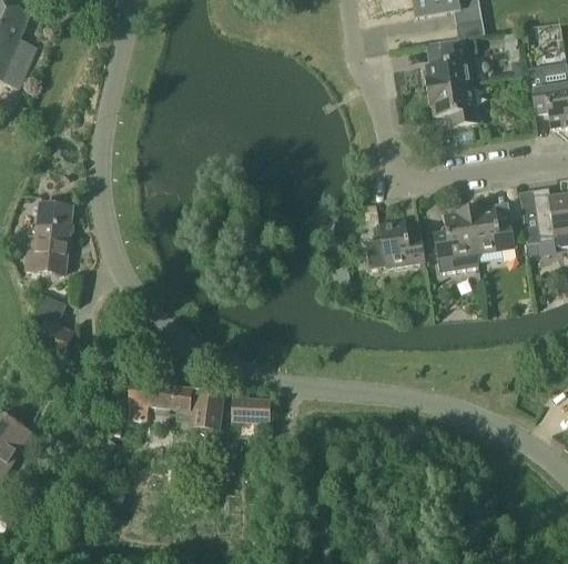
[(413,0),(416,18),(454,11),(456,26),(483,21),(478,0),(413,0)]
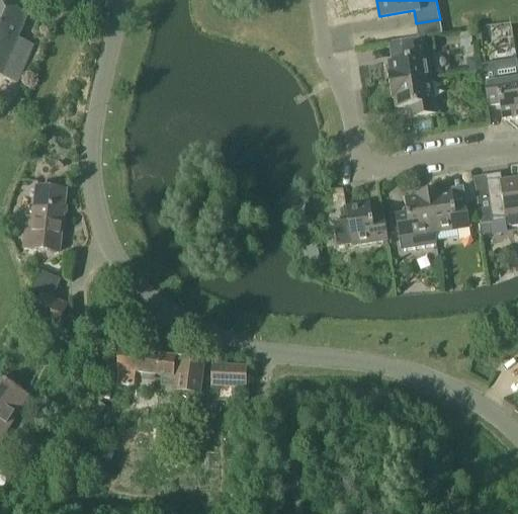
[(0,1),(0,73),(17,81),(33,43),(18,36),(28,14),(0,1)]
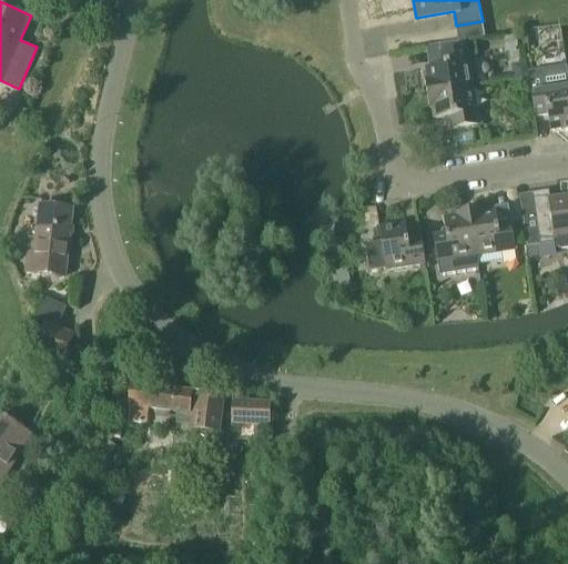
[(427,91),(473,84),(467,46),(440,49),(442,62),(425,64),(427,77),(425,77),(427,91)]
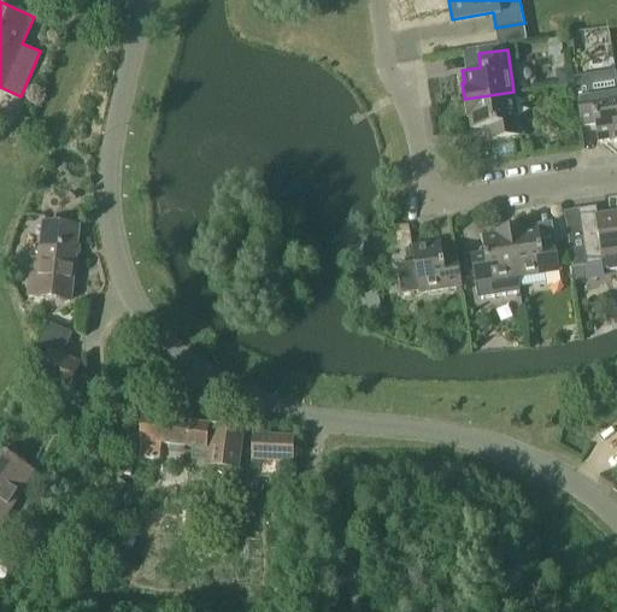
[(616,137),(616,87),(576,94),(577,103),(581,124),(595,122),(598,139),(611,137),(611,140),(616,137)]
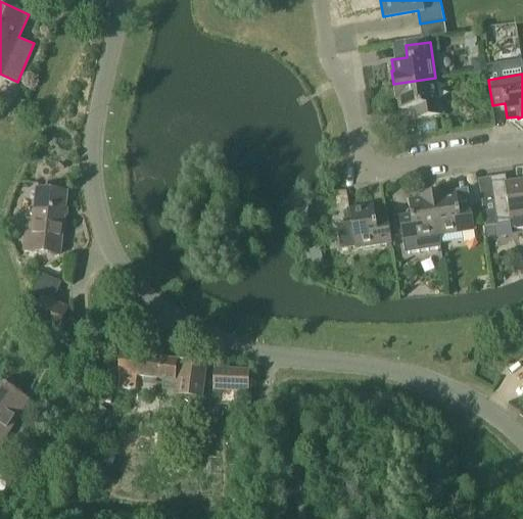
[(441,113),(435,78),(393,84),(395,97),(397,96),(399,107),(415,105),(417,116),(441,113)]
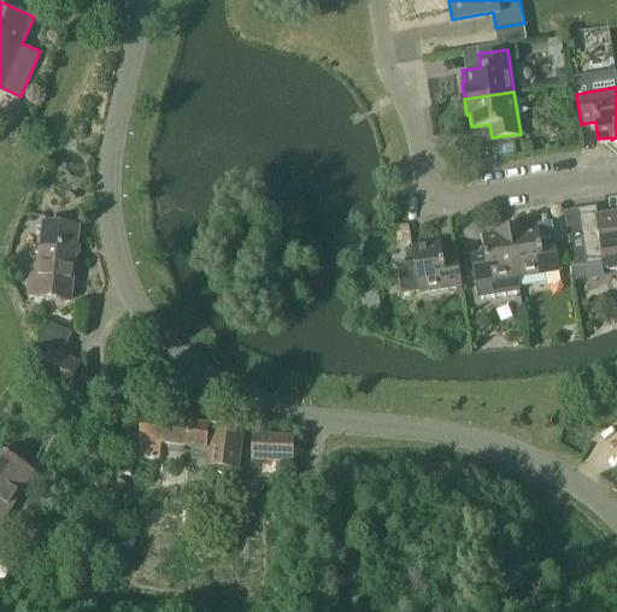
[(616,252),(616,209),(597,212),(595,205),(579,207),(582,231),(568,233),(573,265),(604,260),(604,254),(616,252)]
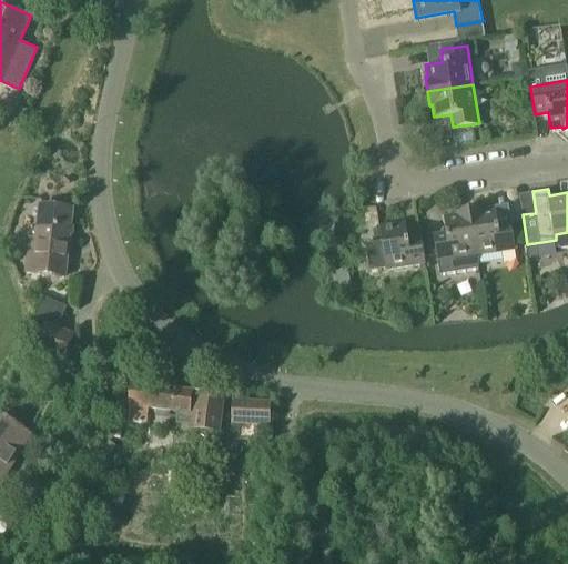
[(30,235),(26,269),(64,274),(72,205),(41,202),(37,237),(30,235)]
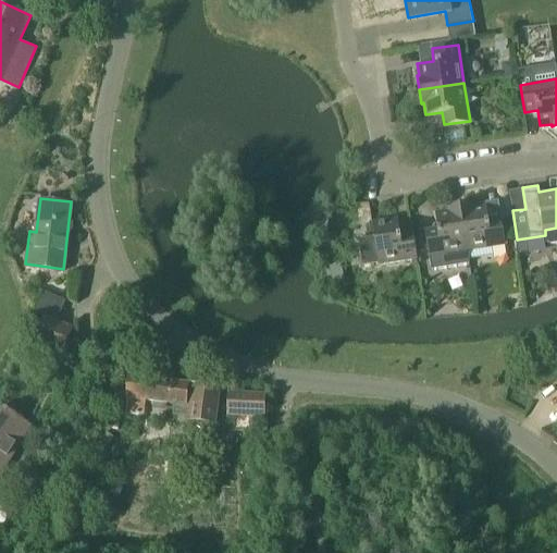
[(460,204),(467,248),(469,261),(469,256),(493,253),(492,245),(505,243),(500,216),(489,218),(486,203),(474,204),(474,201),(460,204)]
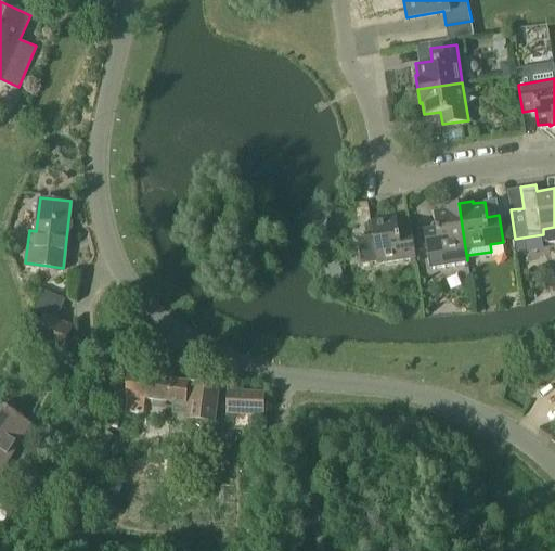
[(467,260),(465,247),(459,203),(444,205),(444,207),(434,209),(436,226),(423,227),(427,254),(428,254),(429,266),(467,260)]
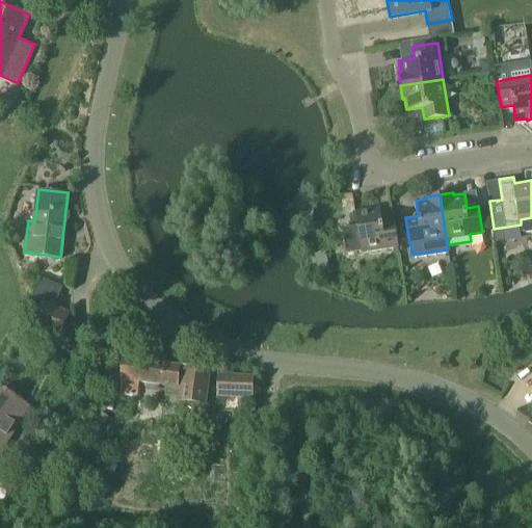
[(355,210),(357,223),(346,226),(350,252),(361,249),(362,251),(398,245),(395,220),(382,221),(380,206),(355,210)]
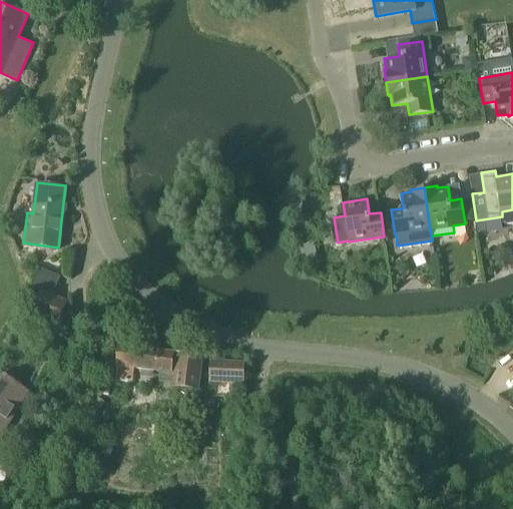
[(43,289),(32,313),(58,324),(68,302),(68,300),(43,289)]
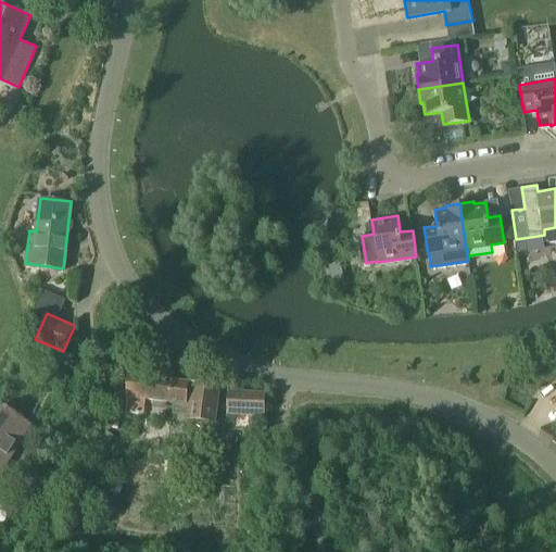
[(45,369),(46,367),(49,369),(51,365),(36,359),(34,365),(45,369)]
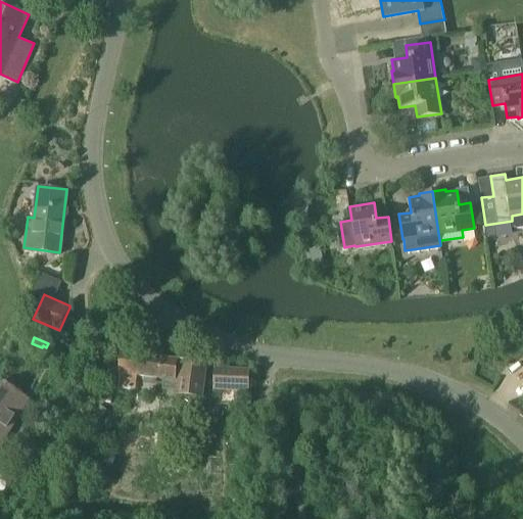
[(177,358),(121,350),(119,371),(122,371),(120,385),(136,387),(138,373),(163,376),(162,386),(178,388),(177,392),(201,395),(205,361),(181,358),(181,360),(177,359),(177,358)]
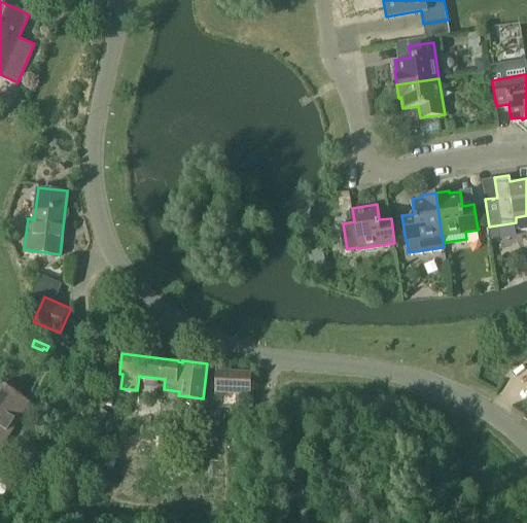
[(216,369),(215,389),(249,390),(250,390),(251,370),(248,370),(216,369)]
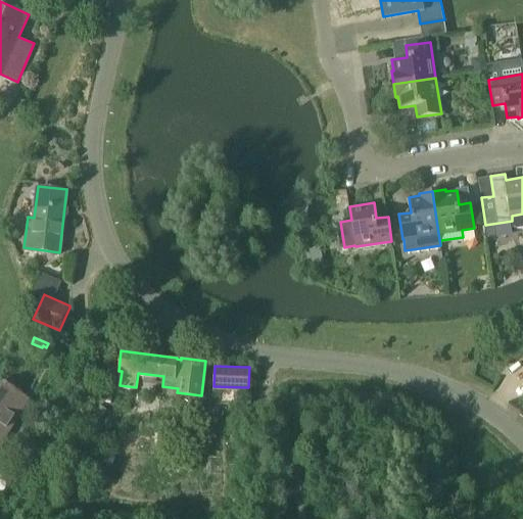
[(1,379),(0,380),(0,441),(29,396),(1,379)]
